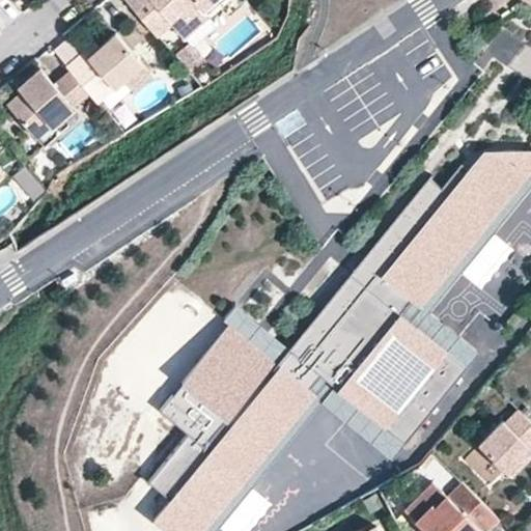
[(126,0),(157,35),(172,22),(169,18),(178,9),(184,18),(197,5),(202,11),(215,0),(126,0)]
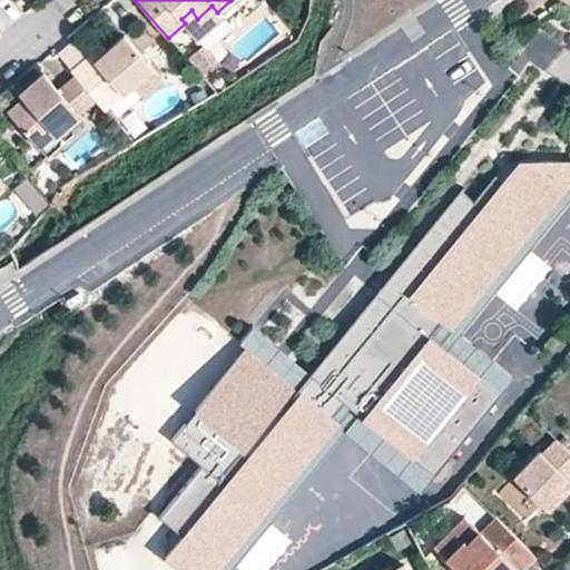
[(98,104),(145,62),(116,29),(99,43),(87,55),(82,49),(65,65),(69,70),(89,92),(98,104)]
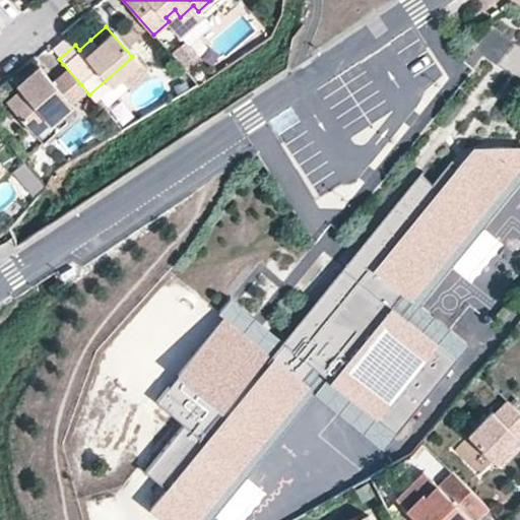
[(79,50),(90,40),(87,35),(75,45),(79,50)]
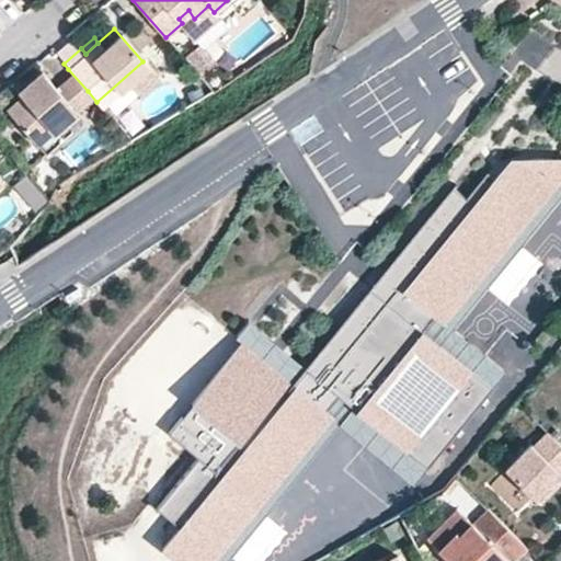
[(31,139),(88,91),(68,69),(52,83),(36,66),(11,87),(15,92),(1,105),(31,139)]
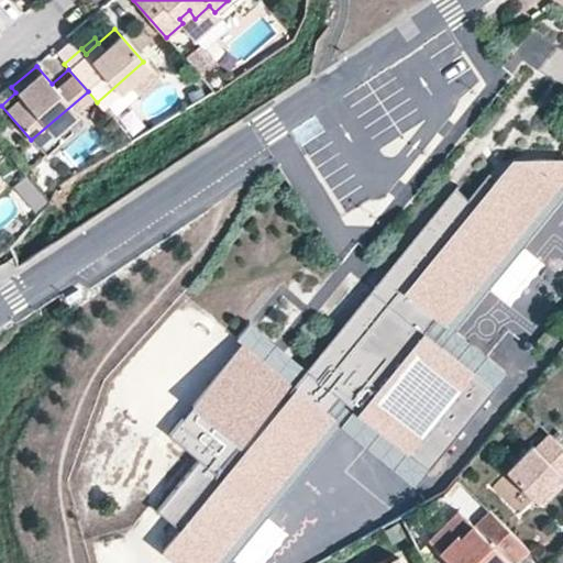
[(177,562),(217,562),(335,420),(329,415),(341,398),(431,471),(495,392),(424,333),(438,318),(446,326),(562,183),(562,163),(559,162),(544,161),(527,163),(515,167),(501,176),(493,186),(486,179),(470,200),(456,190),(295,387),(244,345),(170,435),(200,460),(157,511),(180,531),(164,551),(177,562)]
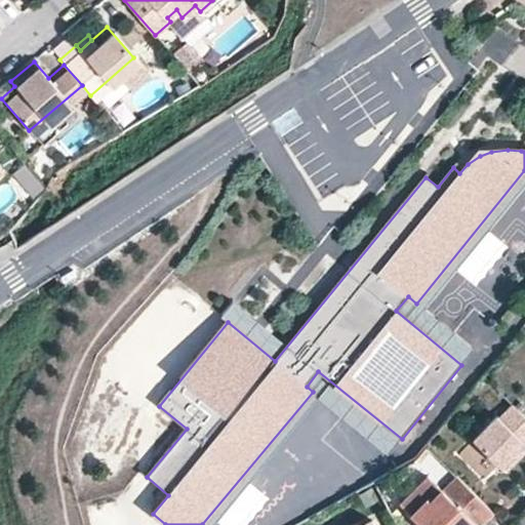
[(524,170),(416,304),(425,310),(524,186),(524,170)]
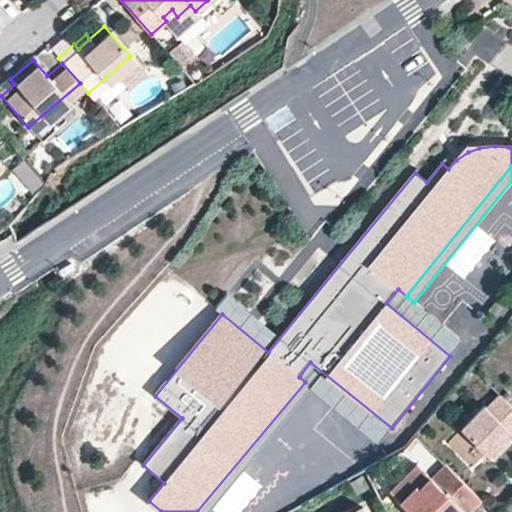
[(398,289),(386,303),(450,356),(462,341),(414,302),(406,296),(398,289)]
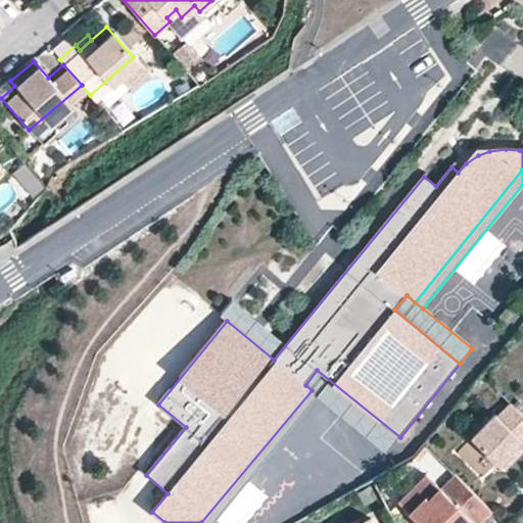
[(400,437),(317,370),(305,385),(312,390),(318,395),(388,452),(400,437)]
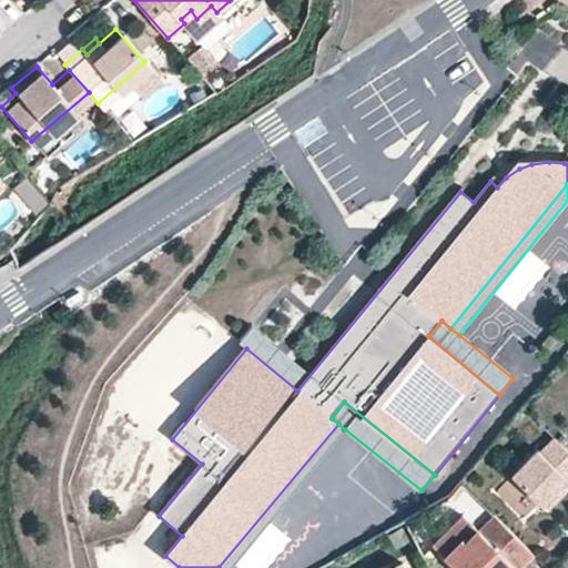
[(338,424),(219,567),(231,567),(345,429),(338,424)]
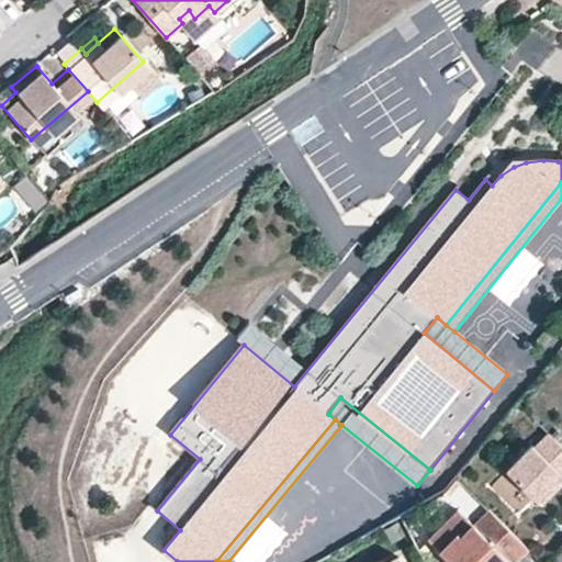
[(561,473),(561,472),(561,446),(549,433),(535,447),(531,445),(506,470),(540,503),(555,487),(551,483),(561,473)]
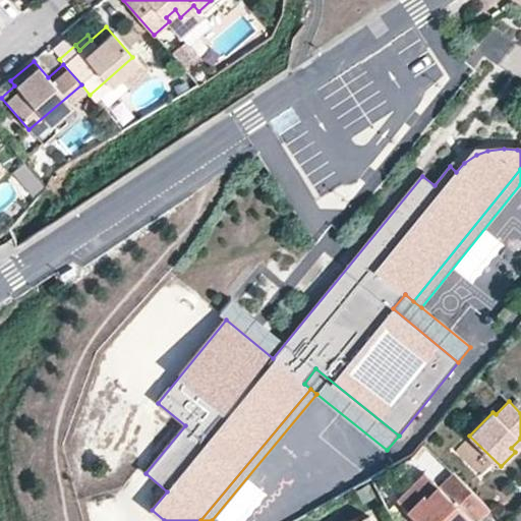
[(515,452),(520,445),(520,439),(511,448),(515,452)]
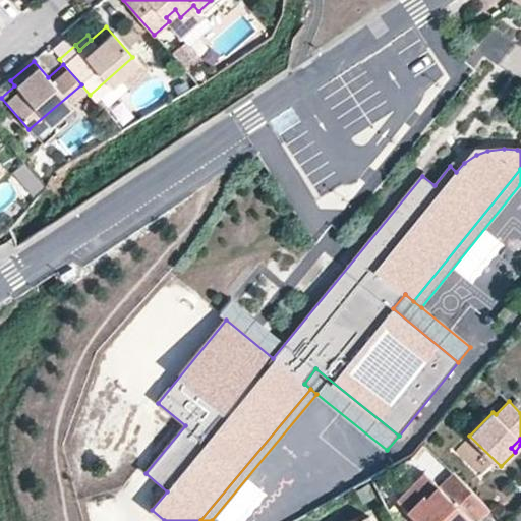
[(475,520),(489,508),(453,472),(428,497),(425,493),(408,511),(418,520),(471,520),(472,520),(475,520)]
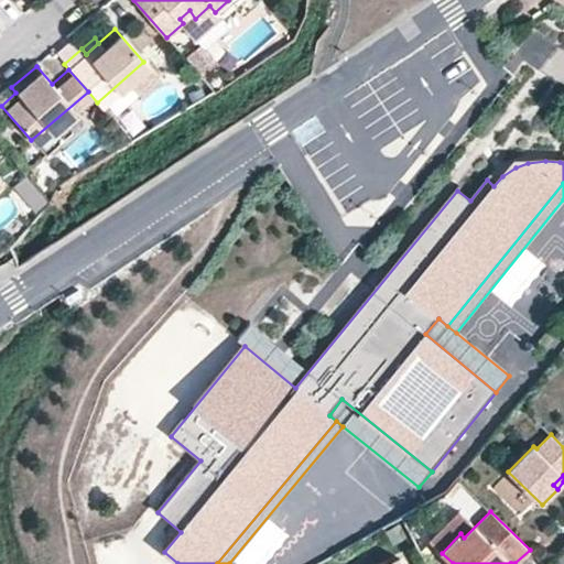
[(464,538),(474,528),(458,512),(430,541),(442,553),(461,533),(464,538)]
